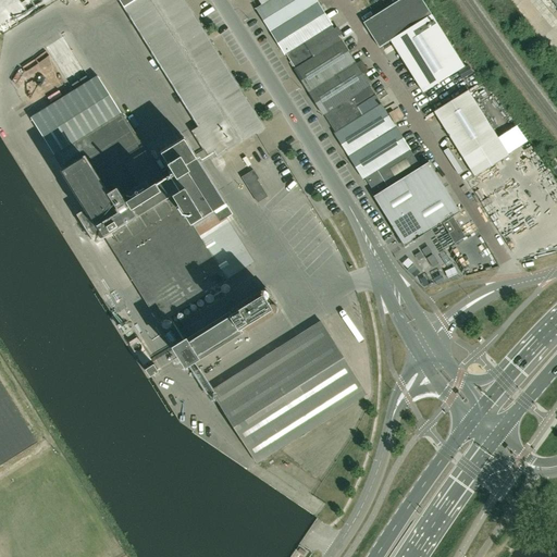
[(119,0),(124,7),(197,123),(217,156),(263,127),(183,0),(119,0)]
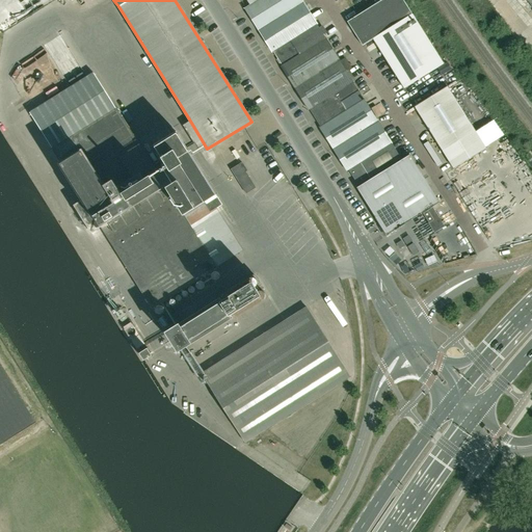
[(283,64),(326,38),(301,0),(258,0),(245,8),(272,52),(274,51),(283,64)]
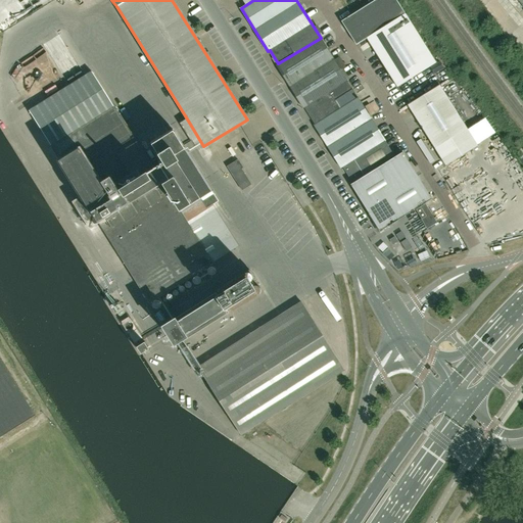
[(367,38),(367,39),(406,15),(396,0),(375,0),(341,21),(357,45),(367,38)]
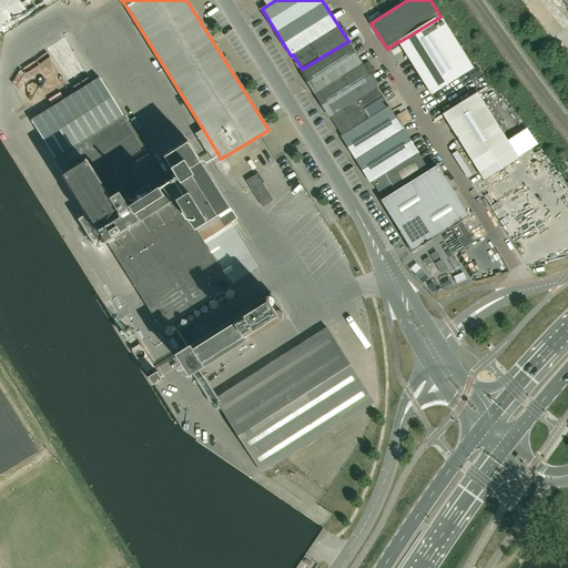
[(567,0),(551,0),(564,13),(567,9),(567,0)]
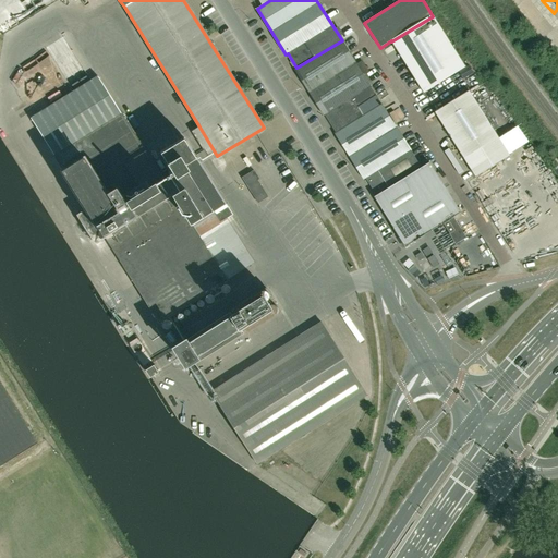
[(433,16),(391,41),(424,93),(465,68),(433,16)]
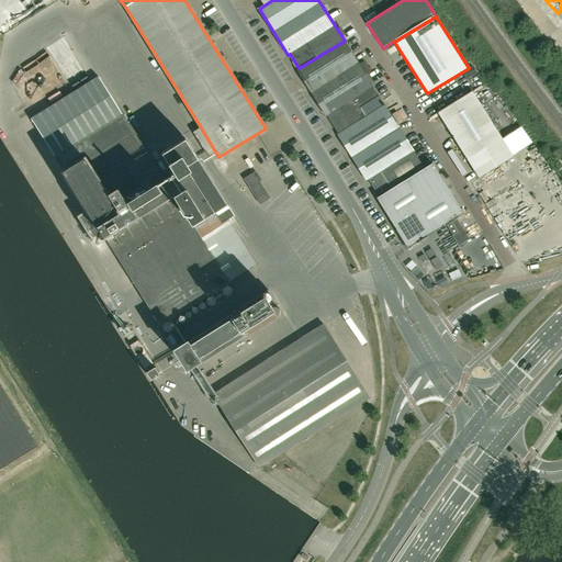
[(561,42),(555,31),(548,35),(553,47),(561,43),(561,42)]
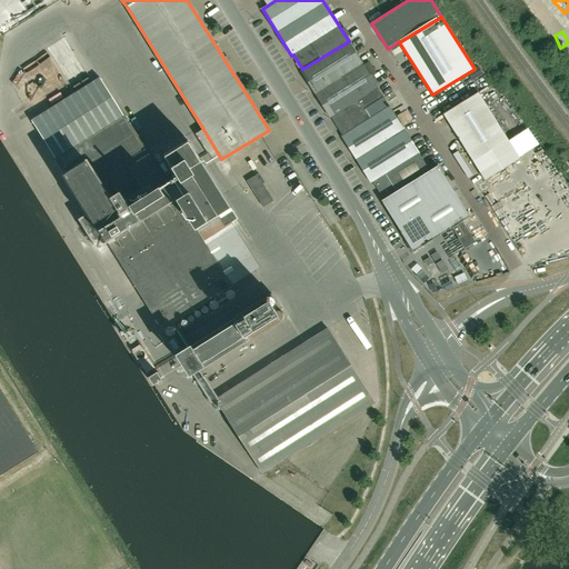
[(342,136),(370,119),(363,109),(383,97),(378,88),(349,41),(302,69),(300,70),(330,117),(331,116),(342,136)]
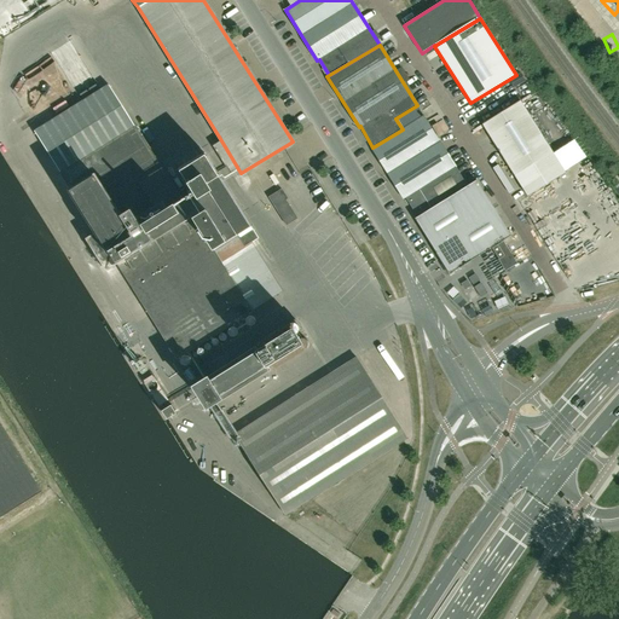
[(136,125),(134,125),(109,84),(35,131),(98,231),(86,238),(105,270),(117,262),(178,359),(253,312),(214,250),(226,243),(233,254),(259,238),(207,155),(181,171),(194,190),(181,198),(136,125)]
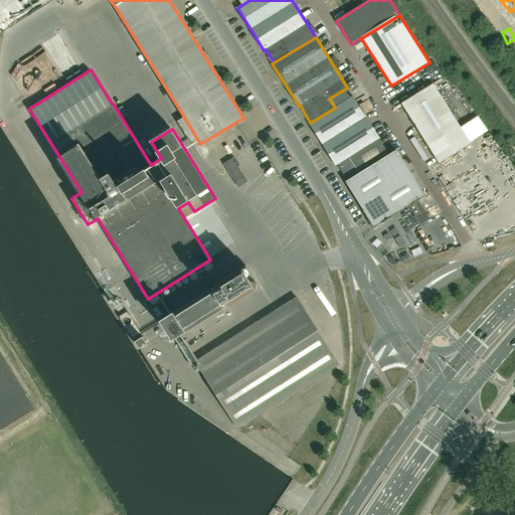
[(471,144),(433,83),(401,104),(440,163),(471,144)]
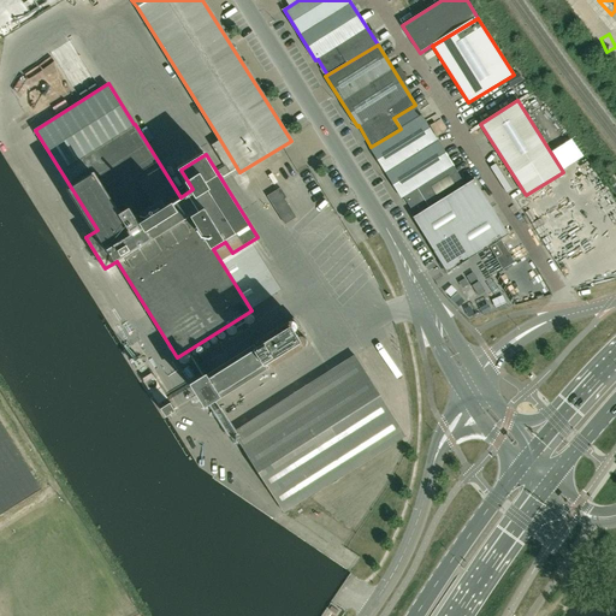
[(403,196),(414,214),(428,205),(419,188),(454,166),(437,141),(421,114),(415,105),(394,118),(401,129),(371,147),(369,147),(402,197),(403,196)]
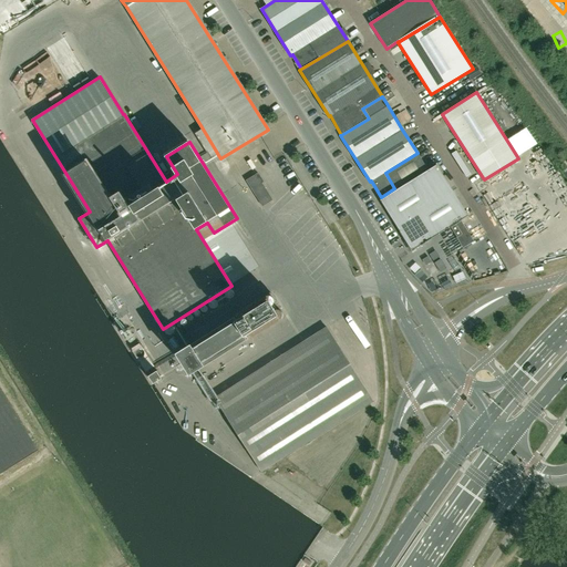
[(412,250),(468,216),(436,165),(380,200),(412,250)]
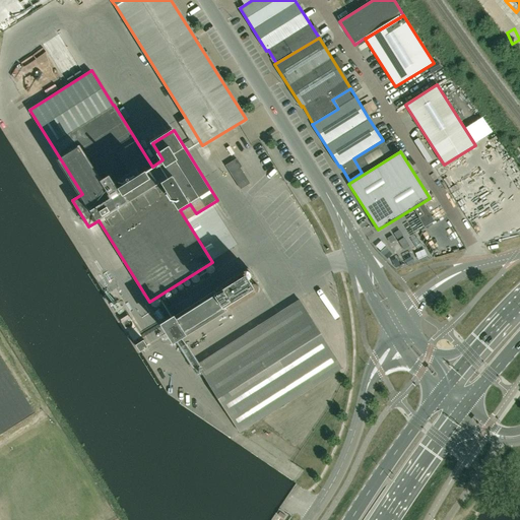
[(239,189),(249,183),(240,168),(241,167),(237,158),(225,166),(239,189)]
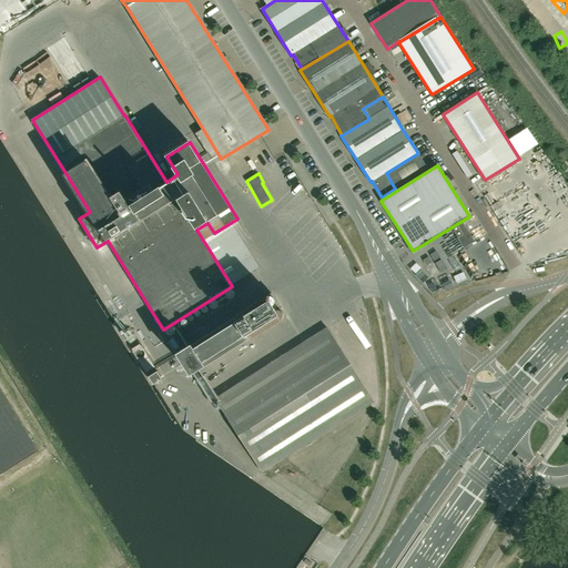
[(281,190),(307,239),(333,225),(324,209),(311,215),(308,211),(306,212),(291,184),(281,190)]
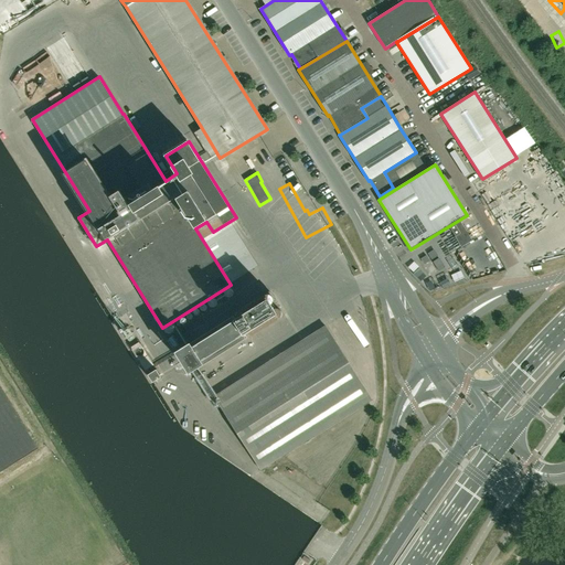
[(269,291),(185,345),(177,351),(189,371),(201,363),(202,364),(245,337),(244,333),(247,331),(251,336),(284,313),(269,291)]
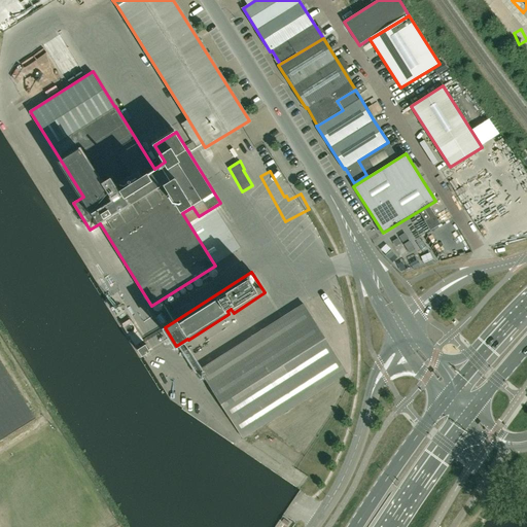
[(346,372),(325,339),(304,305),(264,330),(200,370),(242,437),(264,424),(346,372)]
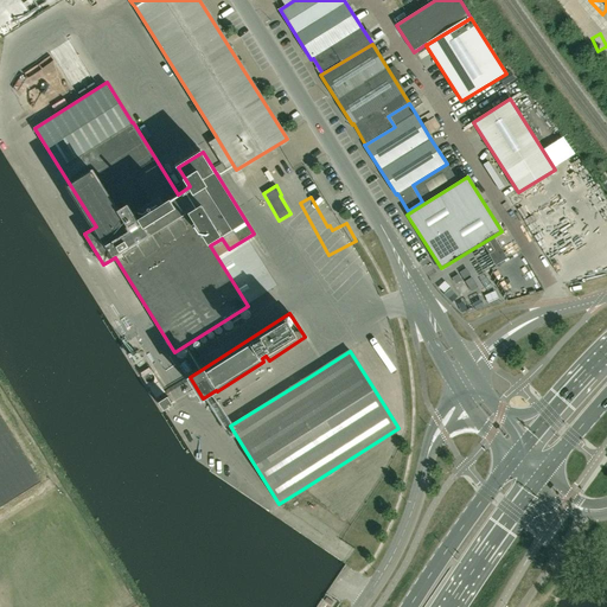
[(0,504),(36,481),(0,423),(0,504)]
